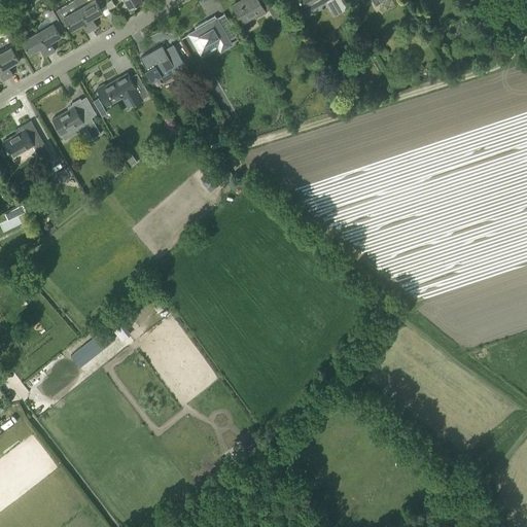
[(93,29),(74,0),(56,11),(64,26),(68,24),(71,29),(82,23),(88,32),(93,29)]
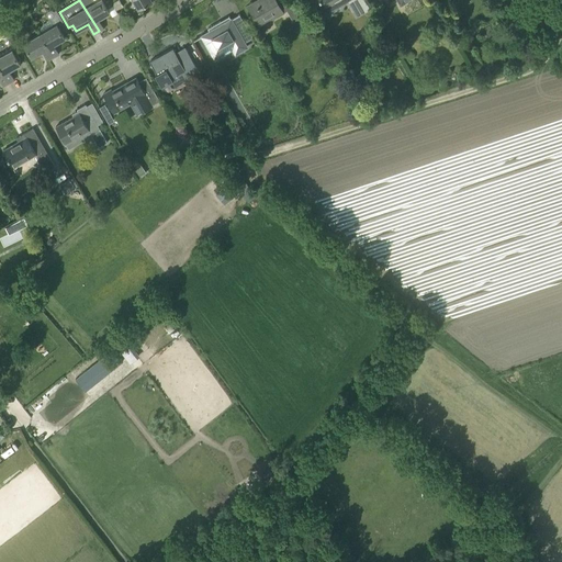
[(79,0),(99,31),(103,29),(98,19),(109,12),(110,12),(108,9),(113,4),(110,0),(97,0),(94,2),(92,0),(79,0)]
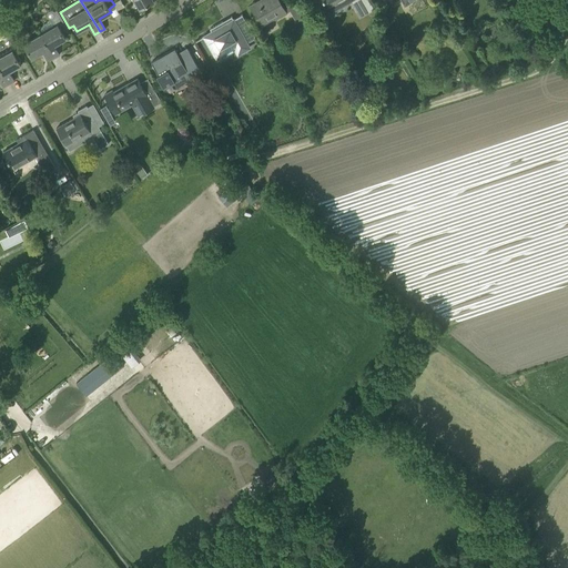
[(303,18),(292,0),(290,0),(285,3),(286,4),(284,7),(280,0),(266,0),(261,3),(259,0),(250,6),(262,27),(290,11),(296,21),(303,18)]
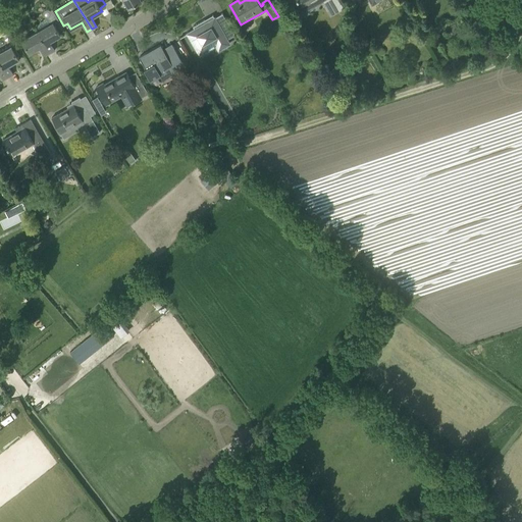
[(297,0),(304,12),(323,1),(331,15),(344,8),(338,0),(297,0)]
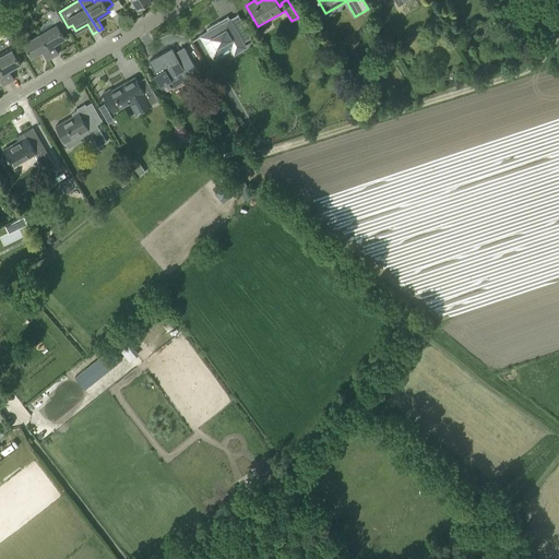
[(39,33),(54,57),(59,54),(54,44),(64,37),(61,32),(67,28),(61,19),(56,10),(54,11),(52,10),(51,10),(50,10),(49,10),(48,10),(47,11),(46,11),(46,12),(46,13),(46,14),(46,15),(46,16),(47,18),(48,19),(49,19),(52,25),(39,33)]
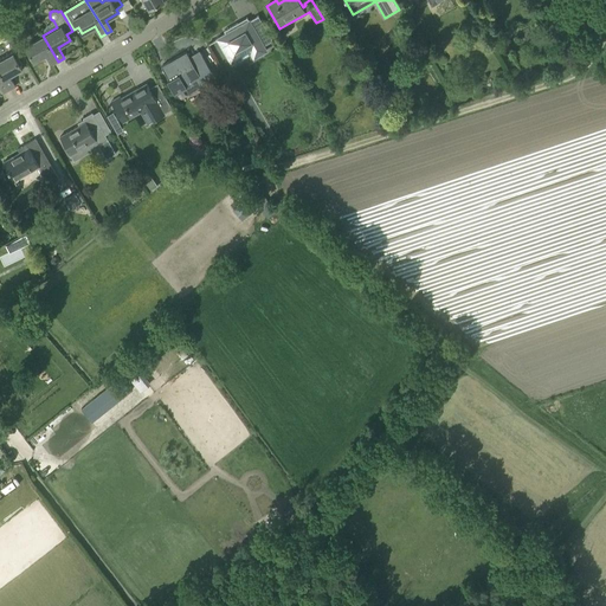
[(250,19),(217,37),(232,64),(251,53),(253,58),(268,50),(265,45),(250,19)]
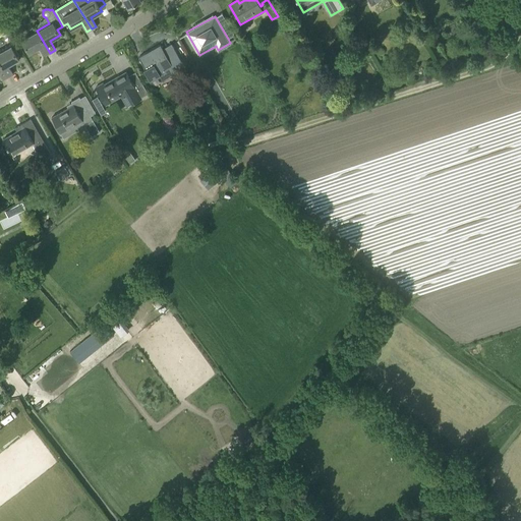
[(37,31),(21,40),(30,53),(40,47),(45,56),(50,53),(37,31)]
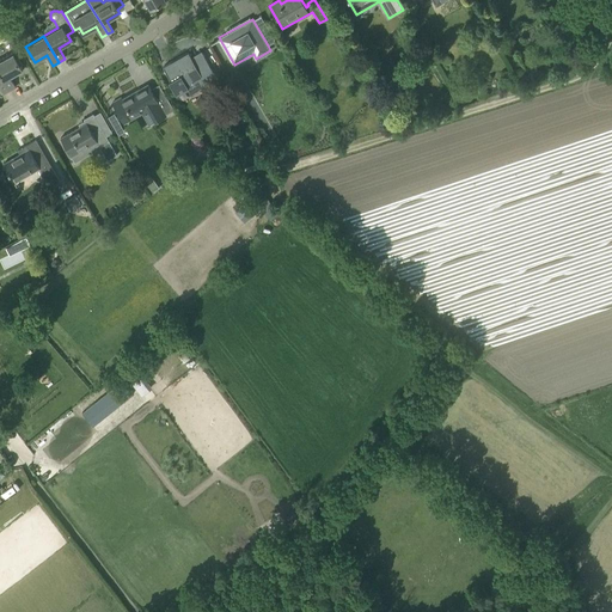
[(163,67),(171,80),(169,81),(176,95),(188,87),(191,95),(207,86),(206,84),(216,78),(201,51),(199,53),(200,55),(193,59),(188,53),(163,67)]
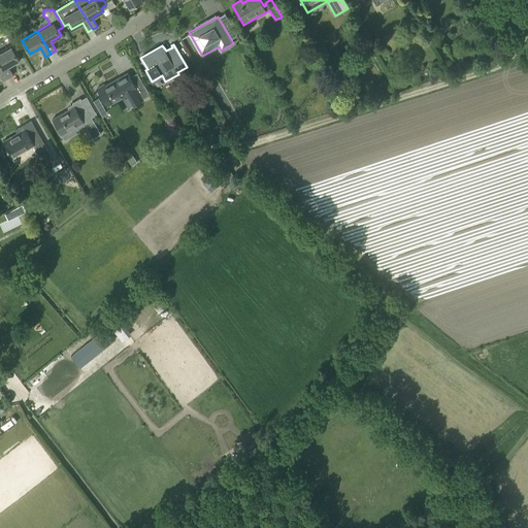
[(0,63),(8,77),(13,74),(8,66),(19,60),(13,51),(11,46),(10,45),(3,50),(0,51),(0,63)]
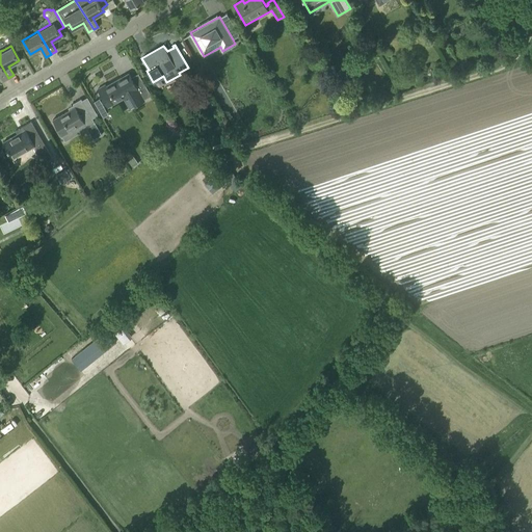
[(107,107),(123,98),(129,109),(136,105),(136,106),(144,101),(129,73),(128,74),(131,78),(123,82),(121,78),(106,86),(105,84),(98,89),(107,107)]
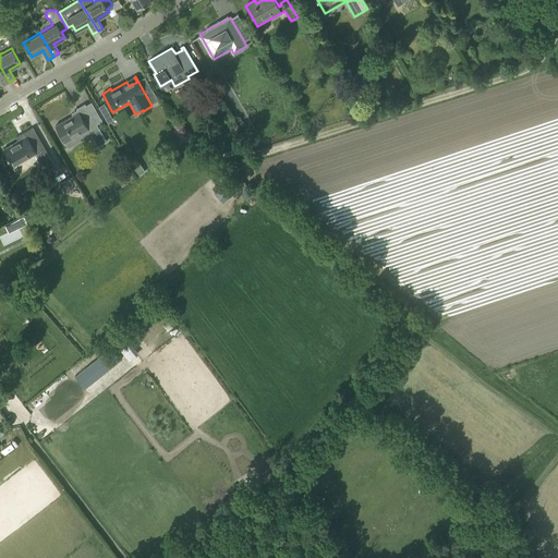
[(106,102),(99,107),(109,123),(116,119),(106,102)]
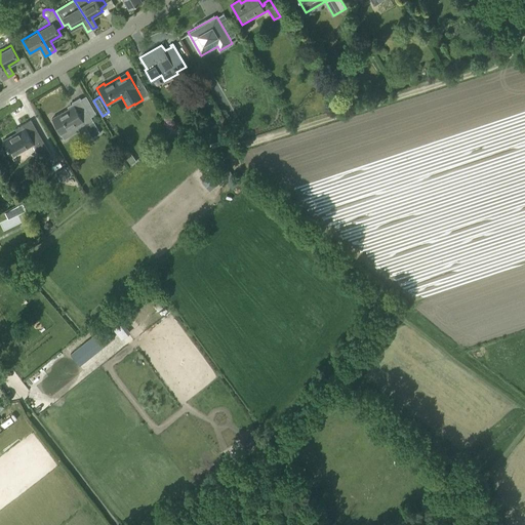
[(101,132),(80,97),(72,103),(74,106),(51,118),(61,134),(83,122),(92,137),(101,132)]
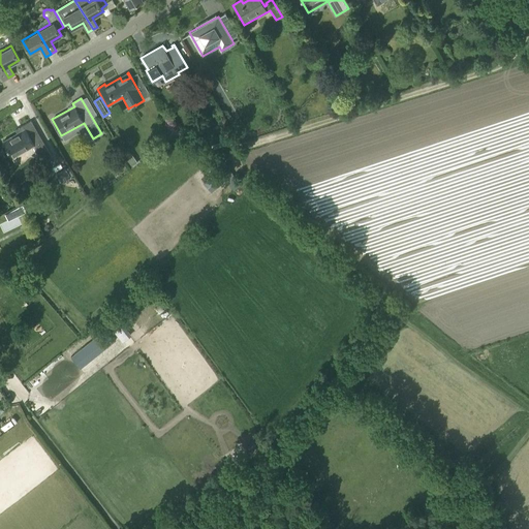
[(12,158),(12,157),(33,146),(42,162),(52,157),(31,121),(14,130),(17,133),(3,142),(12,158)]
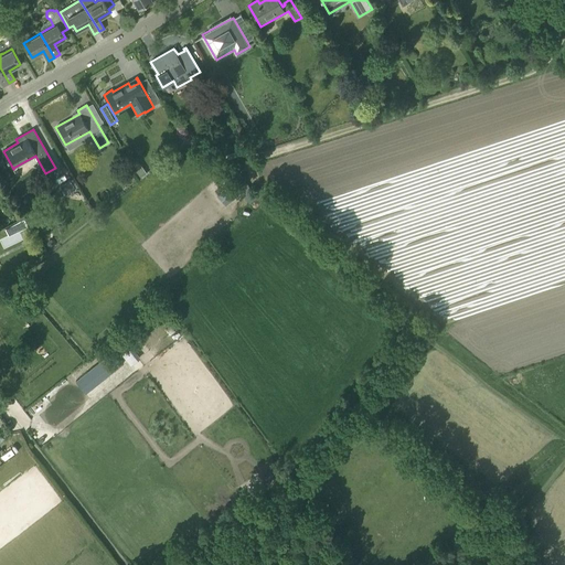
[(147,173),(136,158),(129,161),(140,178),(147,173)]
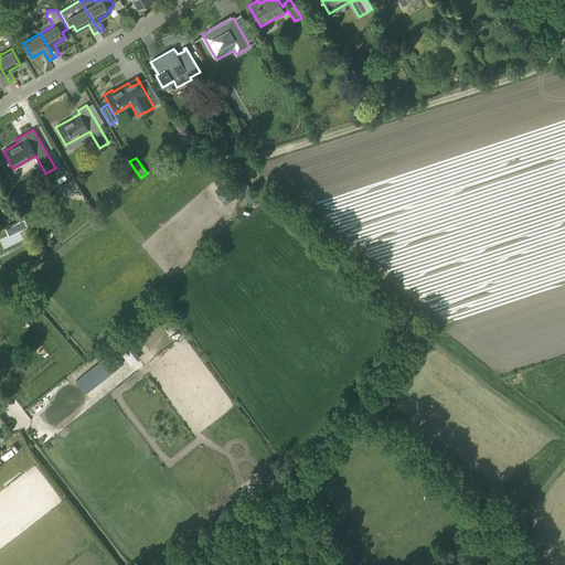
[(65,194),(75,188),(71,180),(61,185),(65,194)]
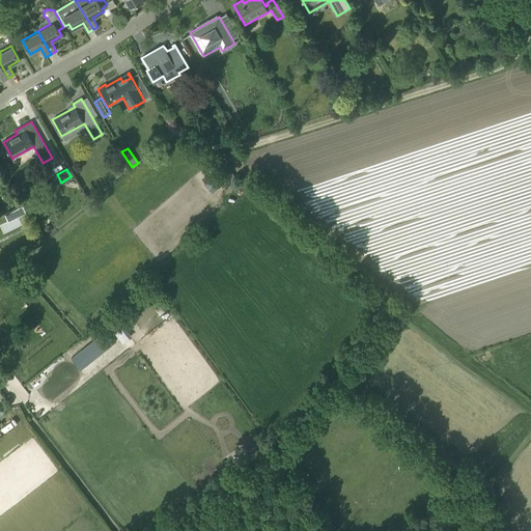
[(22,205),(16,208),(19,217),(26,213),(22,205)]
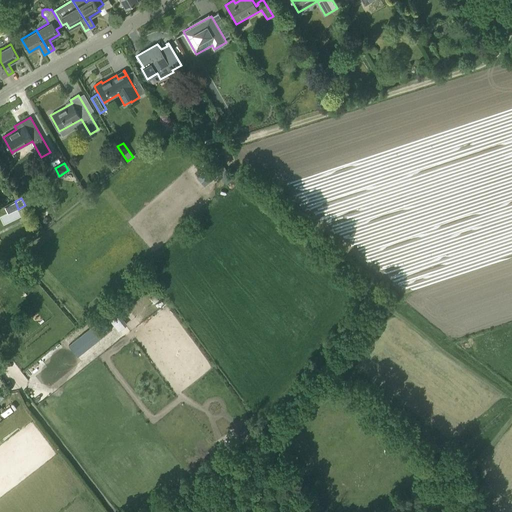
[(21,207),(0,217),(5,228),(26,218),(21,207)]
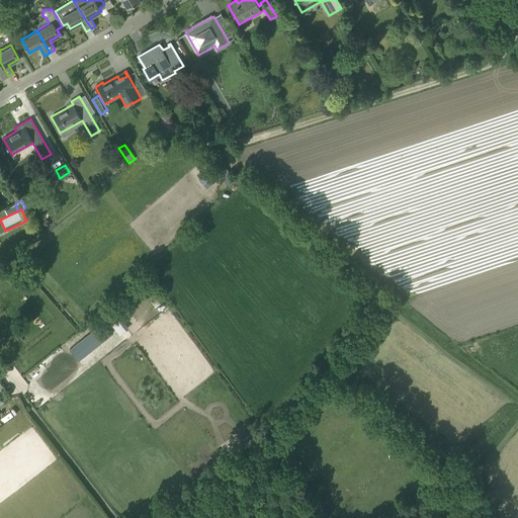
[(104,322),(93,331),(102,342),(113,333),(104,322)]
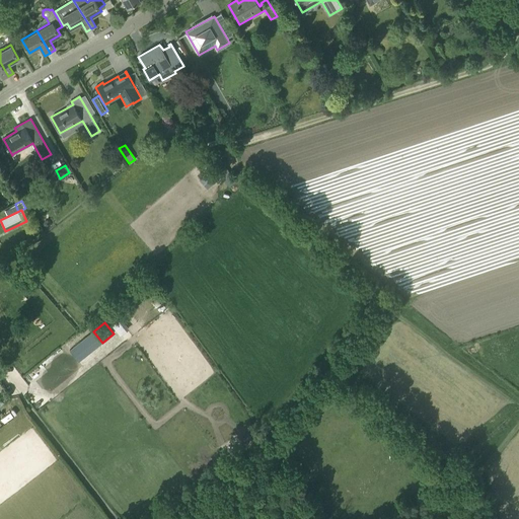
[(81,341),(69,350),(78,362),(90,353),(81,341)]
